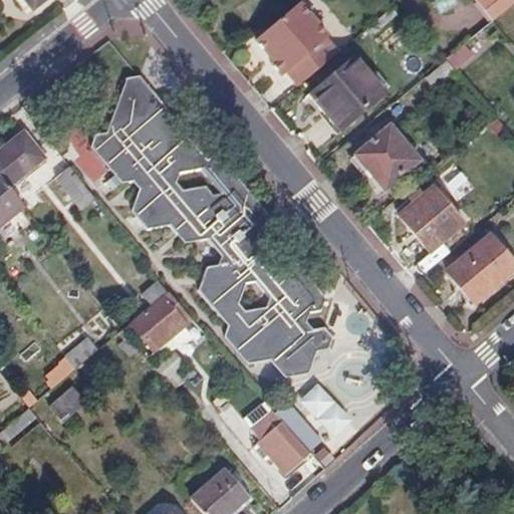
[(43,0),(19,0),(30,11),(43,0)]
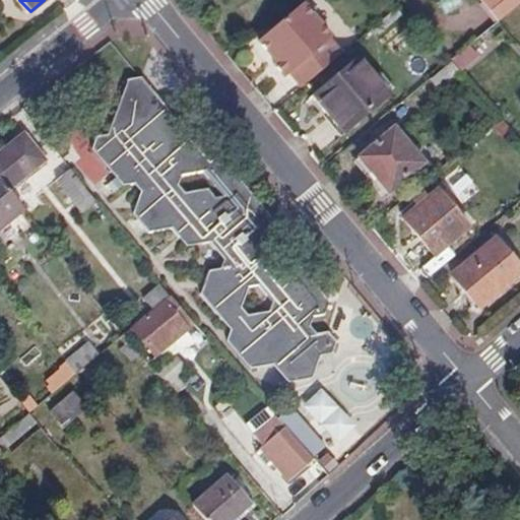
[(499,22),(519,4),(519,0),(484,0),(482,2),(499,22)]
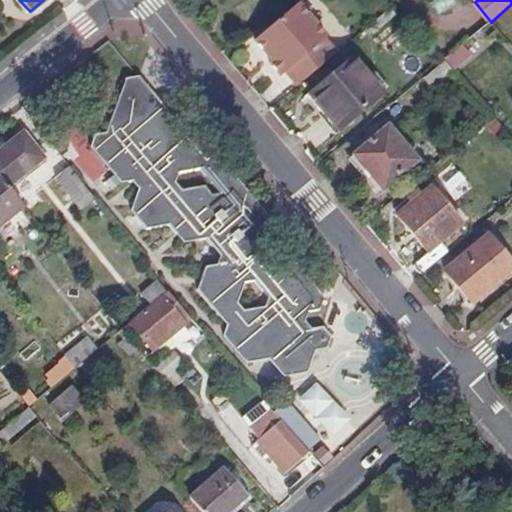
[(288,69),(299,83),(338,52),(326,38),(329,36),(301,1),(257,37),(273,57),(270,59),(283,74),(288,69)]
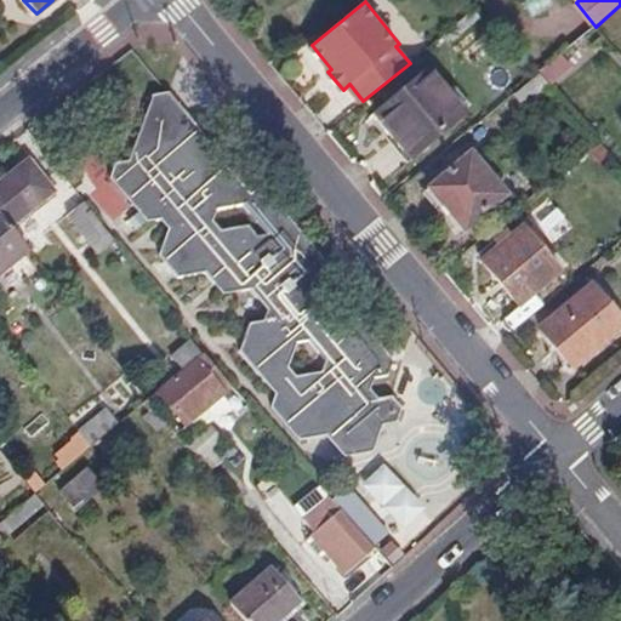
[(547,84),(569,69),(559,52),(536,67),(547,84)]
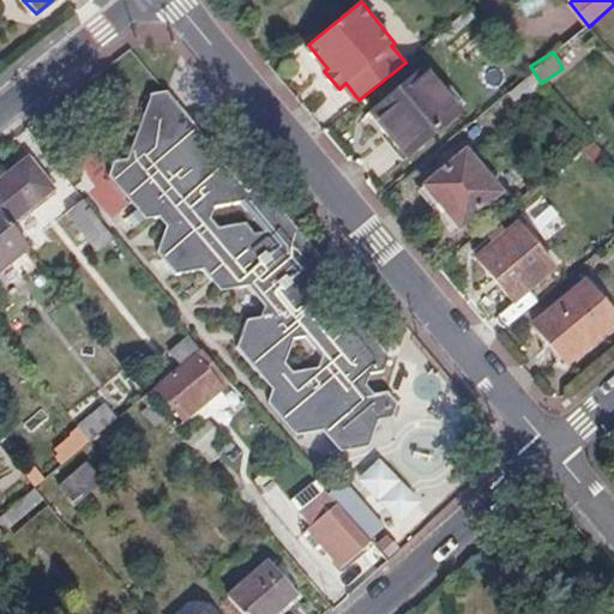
[(411,155),(463,110),(428,68),(375,112),(411,155)]
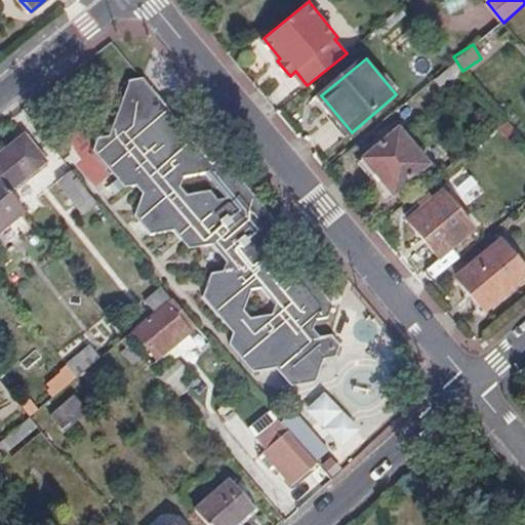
[(434,84),(442,94),(463,76),(455,66),(434,84)]
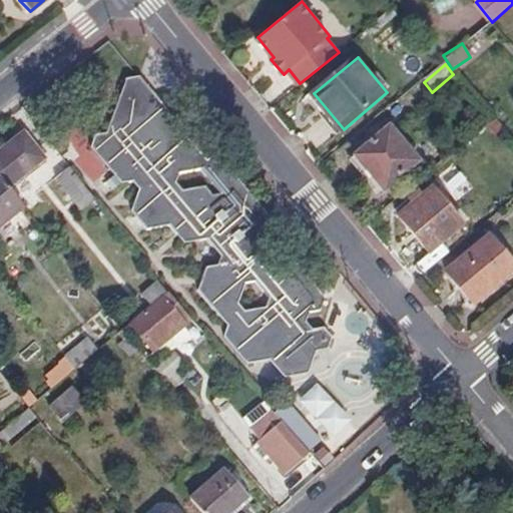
[(172,128),(164,152),(152,153),(131,127),(135,114),(147,114),(155,90),(140,73),(128,74),(105,133),(98,132),(94,144),(123,178),(133,177),(141,187),(134,208),(150,226),(170,222),(182,238),(208,234),(222,252),(218,265),(207,268),(199,289),(229,323),(223,336),(244,361),(268,356),(283,375),(308,371),(315,351),(326,350),(331,338),(323,328),(312,329),(305,323),(308,311),(321,310),(326,297),(260,216),(261,205),(196,125),(172,128)]
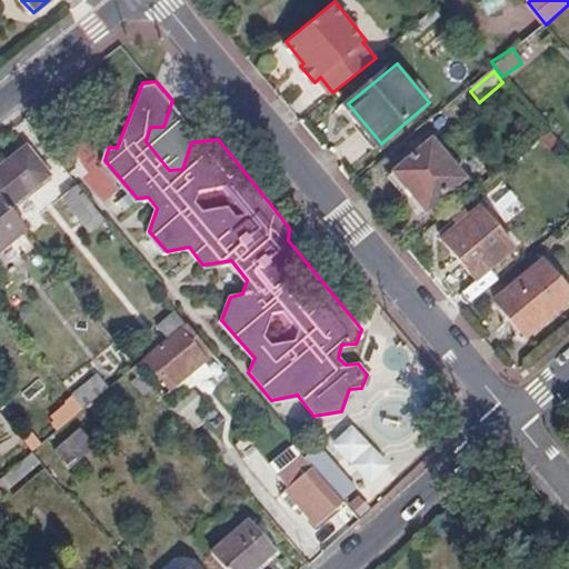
[(428,210),(466,178),(433,139),(395,171),(428,210)]
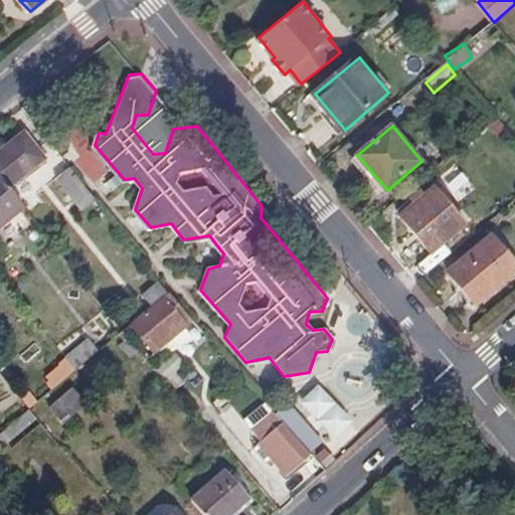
[(27,131),(0,153),(0,174),(11,188),(49,158),(27,131)]
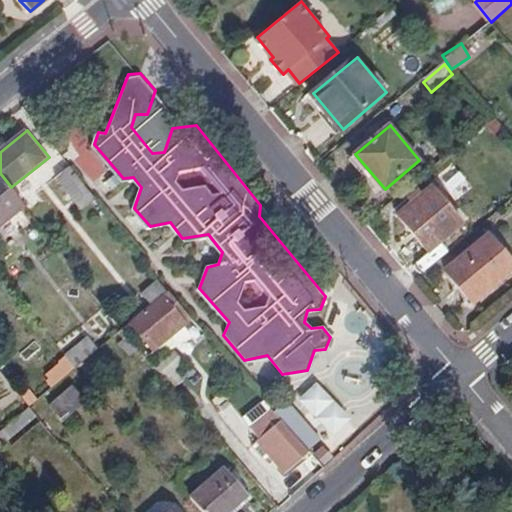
[(486,147),(495,139),(488,131),(479,138),(486,147)]
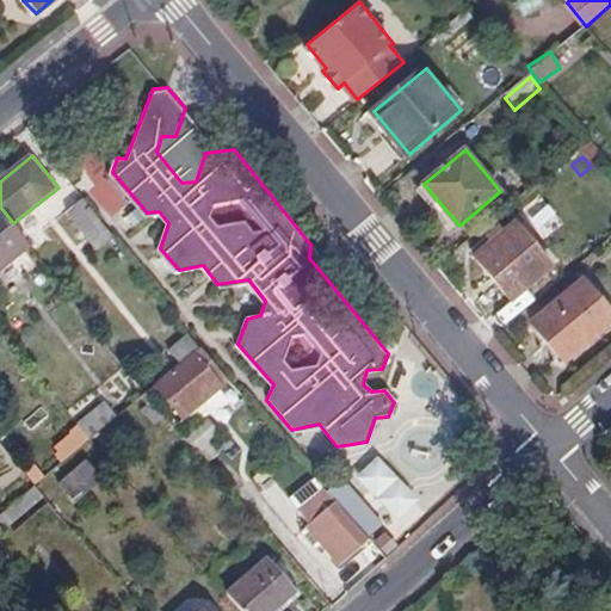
[(115,232),(87,198),(71,211),(99,246),(115,232)]
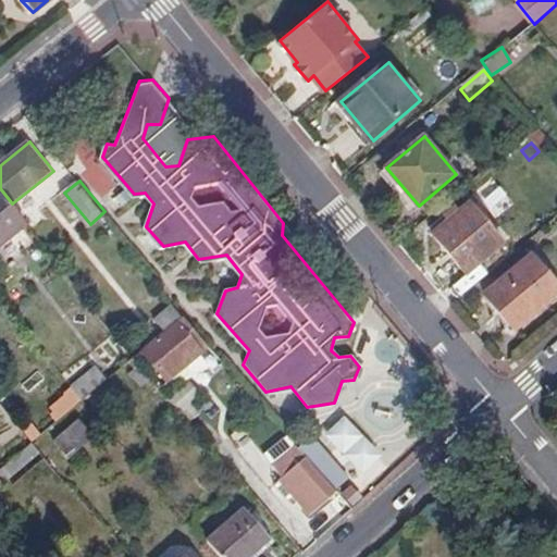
[(12,203),(0,188),(0,240),(26,221),(12,203)]
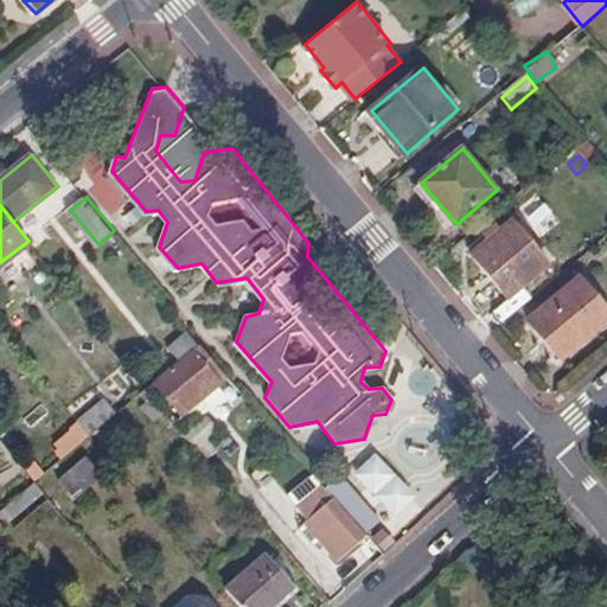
[(551,263),(516,221),(475,255),(510,296),(551,263)]
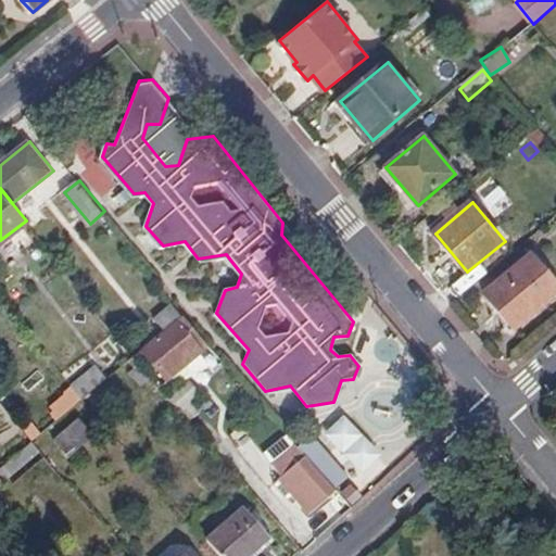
[(127,232),(136,226),(128,216),(119,223),(127,232)]
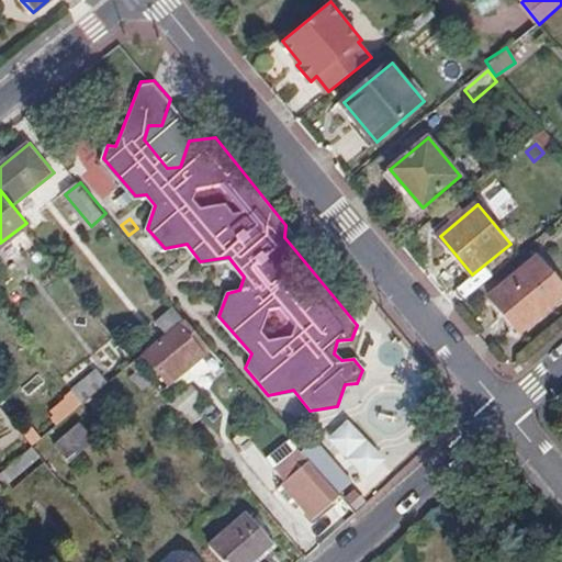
[(517,326),(561,288),(561,281),(540,256),(491,295),(517,326)]
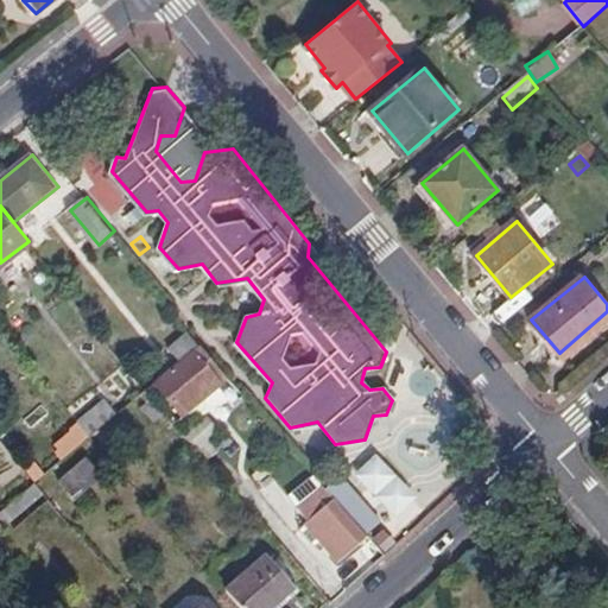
[(166,349),(177,362),(196,346),(185,333),(166,349)]
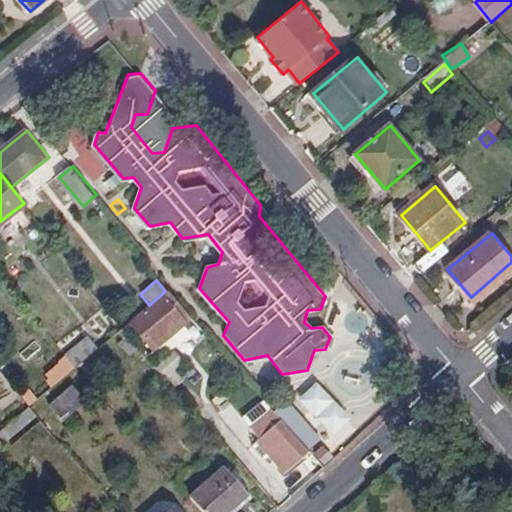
[(149,305),(131,320),(154,347),(192,315),(169,288),(165,291),(149,305)]
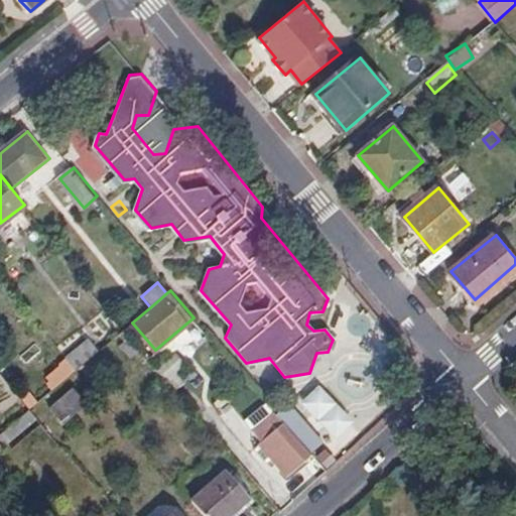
[(142,351),(124,330),(107,344),(113,351),(121,344),(134,359),(142,351)]
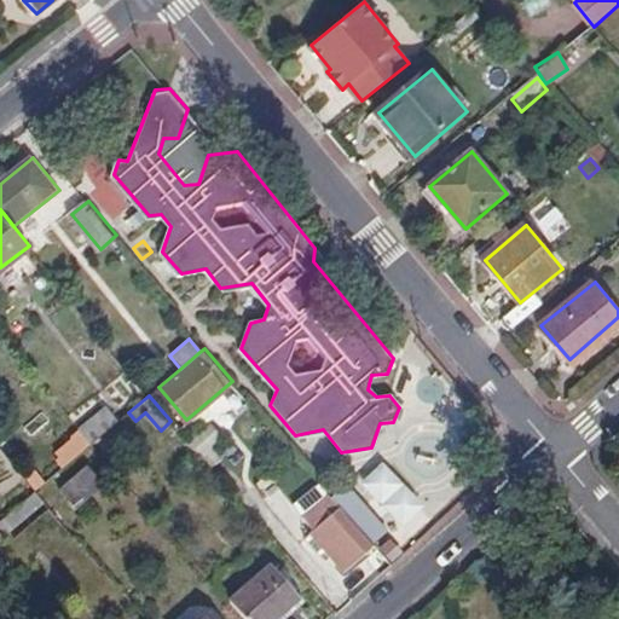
[(84,428),(94,441),(114,424),(121,418),(106,403),(80,424),(84,428)]
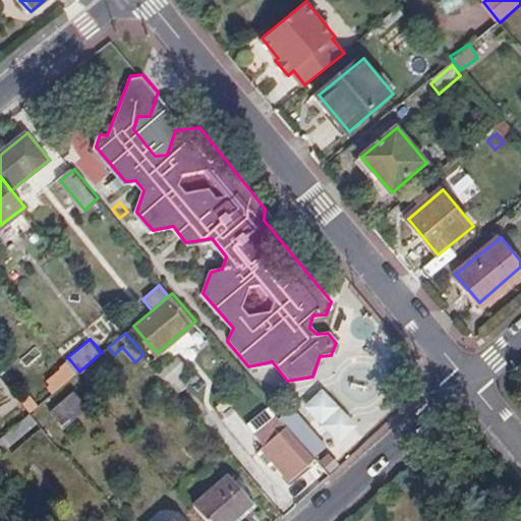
[(160,368),(172,385),(192,368),(180,352),(160,368)]
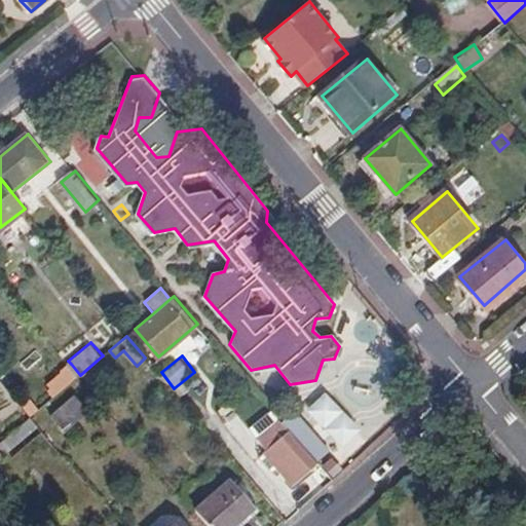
[(107,373),(97,361),(80,375),(90,387),(107,373)]
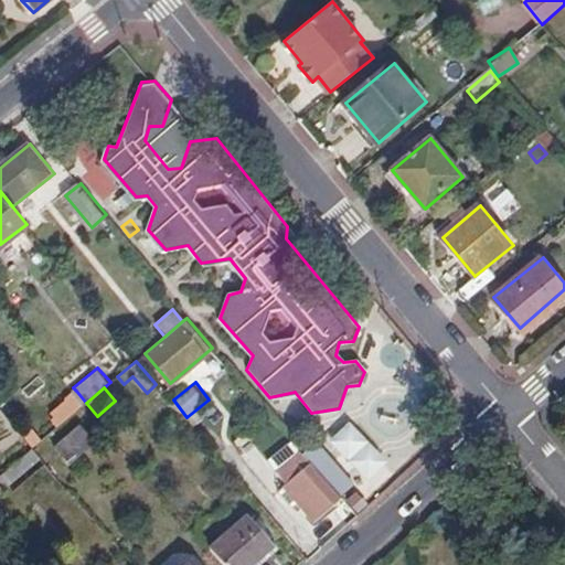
[(60,424),(86,403),(76,391),(50,413),(60,424)]
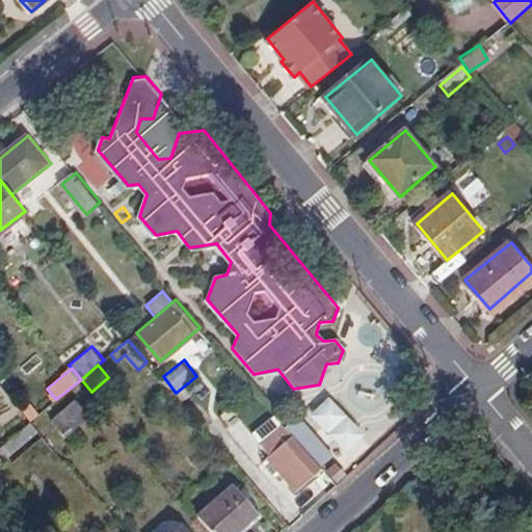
[(94,416),(78,397),(52,419),(68,437),(94,416)]
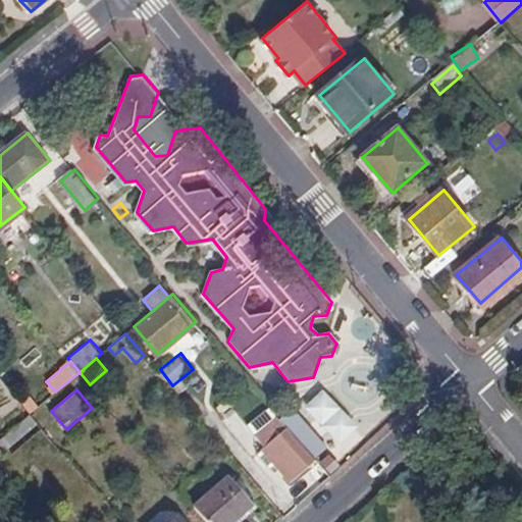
[(22,399),(33,412),(40,406),(29,394),(22,399)]
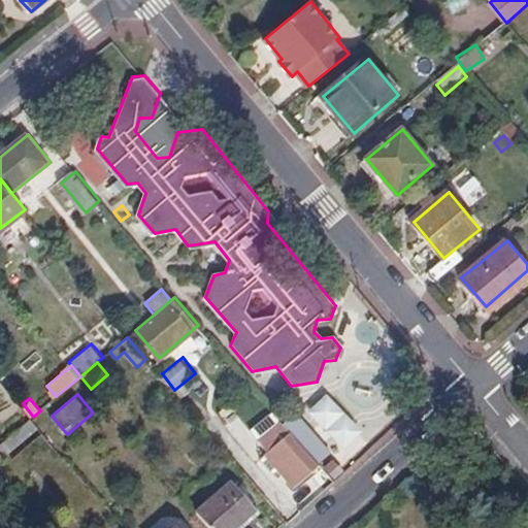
[(231,423),(240,415),(231,403),(222,411),(231,423)]
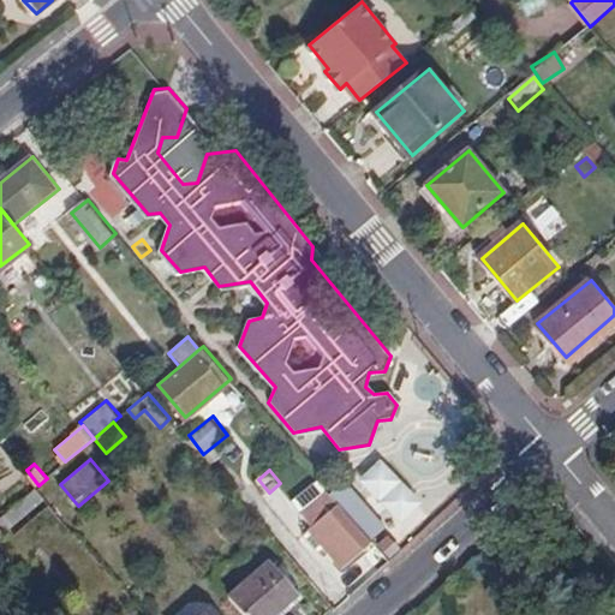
[(330,493),(370,539),(387,526),(346,479),(330,493)]
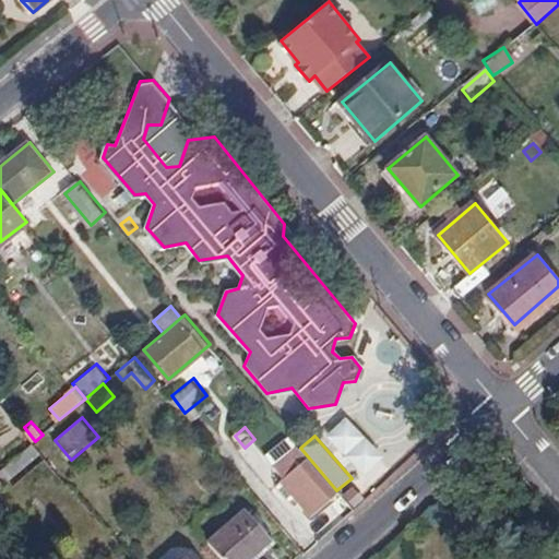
[(0,487),(44,451),(35,441),(0,468),(0,487)]
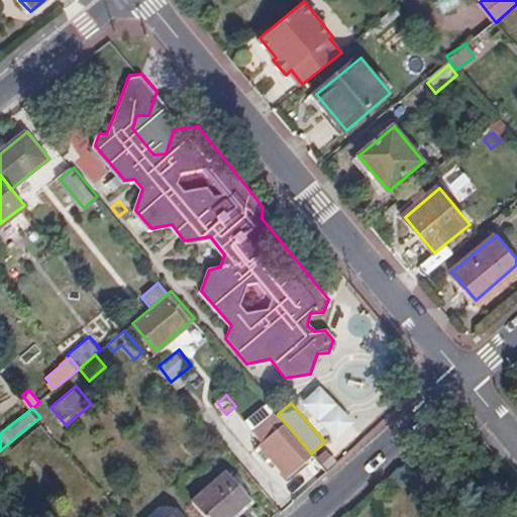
[(287,475),(311,453),(278,414),(274,410),(253,428),(254,430),(264,439),(260,443),(287,475)]
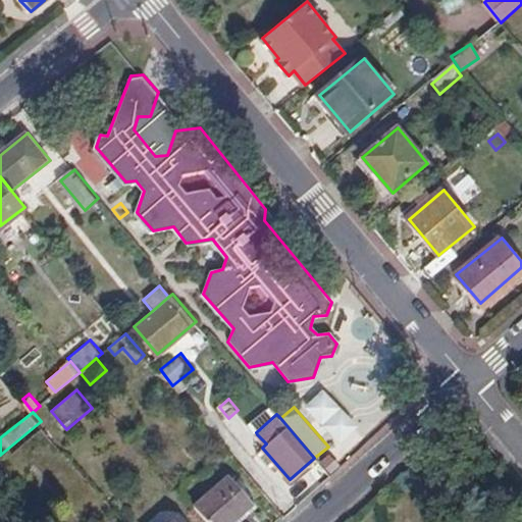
[(262,448),(266,444),(257,434),(253,437),(262,448)]
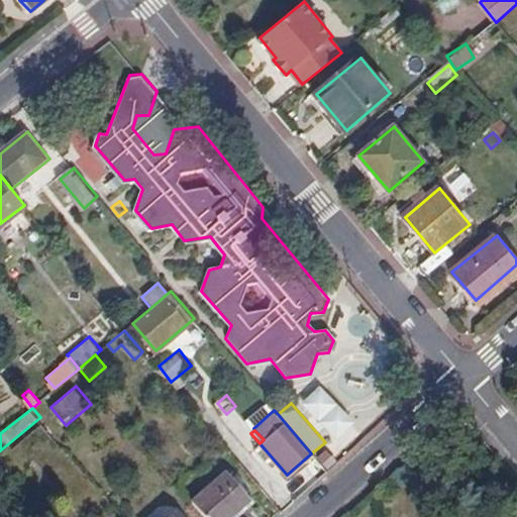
[(227,471),(192,500),(206,516),(233,516),(253,500),(227,471)]
